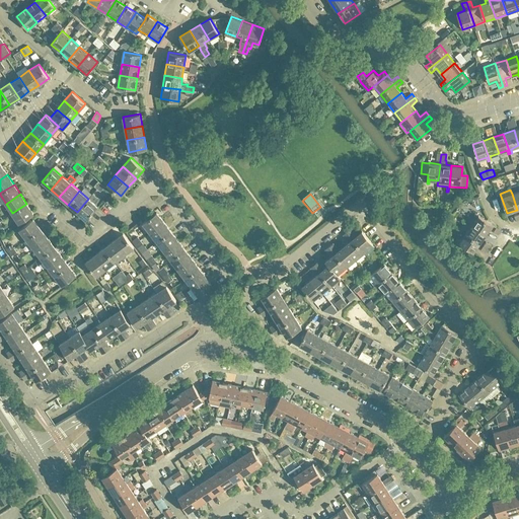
[(86,220),(97,207),(88,199),(77,212),(86,220)]
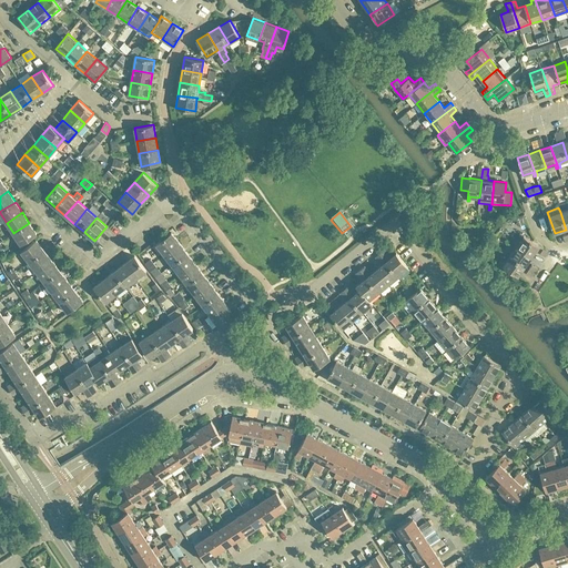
[(37,233),(29,223),(13,233),(20,244),(37,233)]
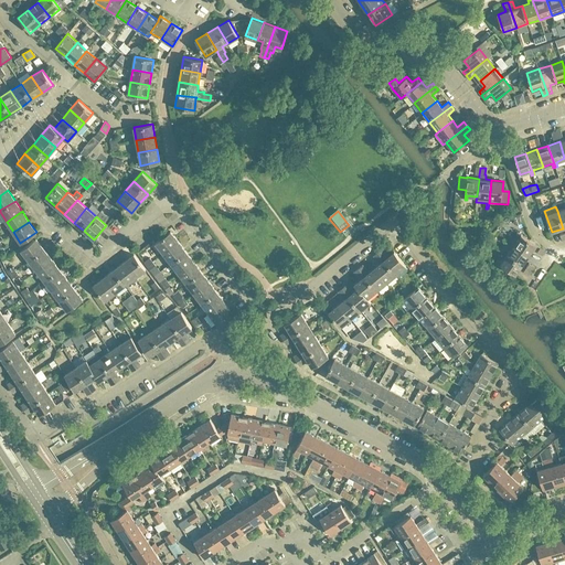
[(163,253),(179,242),(170,231),(156,243),(163,253)]
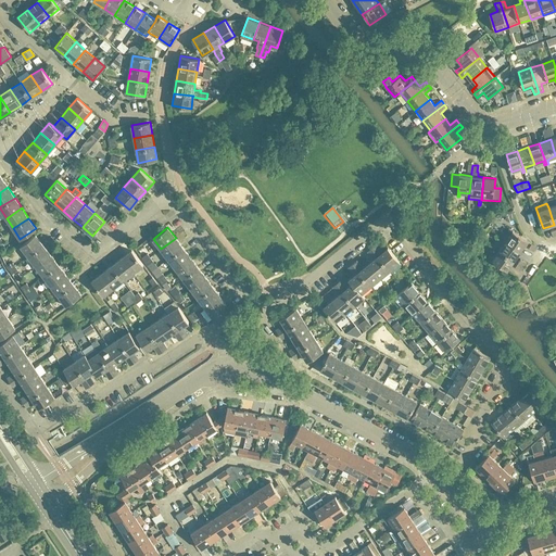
[(528,241),(509,228),(503,238),(521,251),(528,241)]
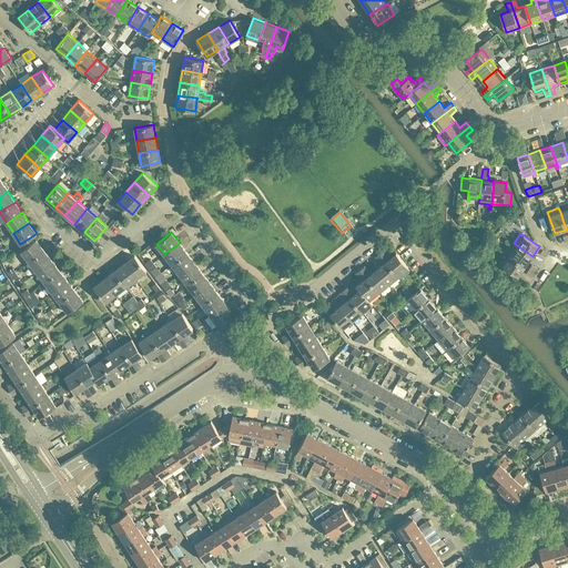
[(29,262),(44,250),(37,240),(21,251),(29,262)]
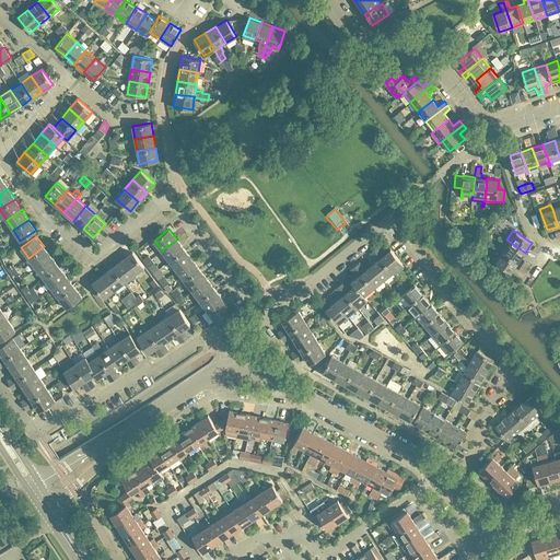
[(170,260),(185,249),(177,240),(162,251),(170,260)]
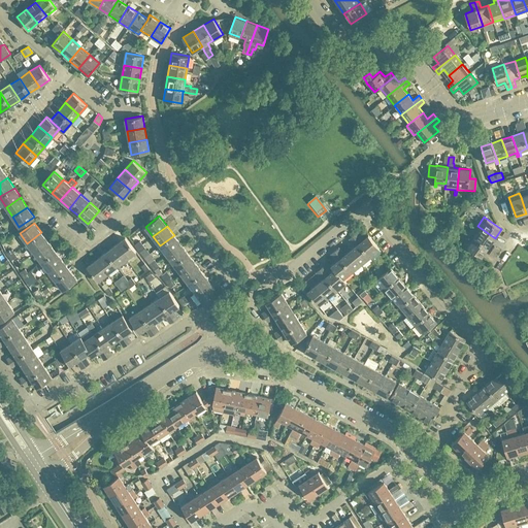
[(477,232),(474,237),(488,248),(495,238),(477,226),(474,230),(477,232)]
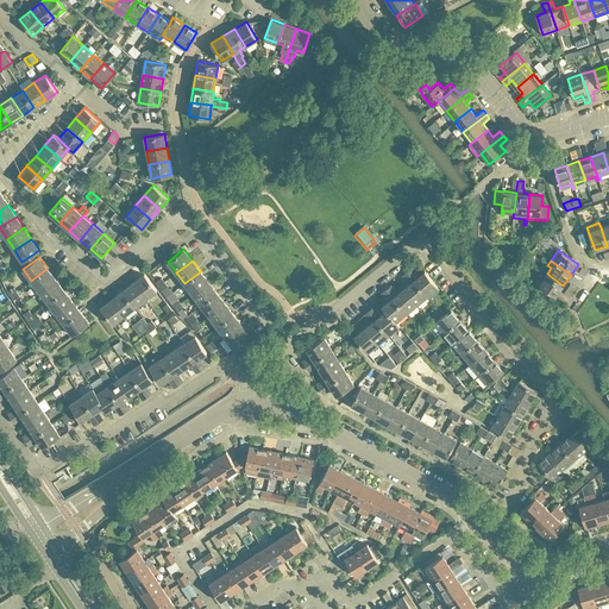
[(39,292),(56,278),(48,268),(31,281),(39,292)]
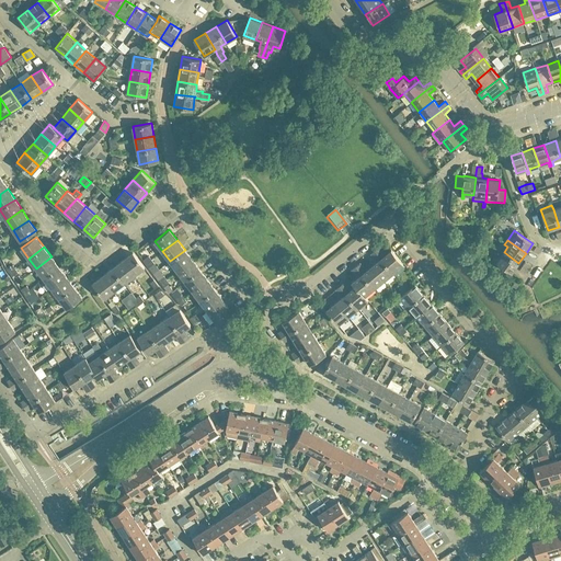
[(178,271),(192,260),(185,250),(170,261),(178,271)]
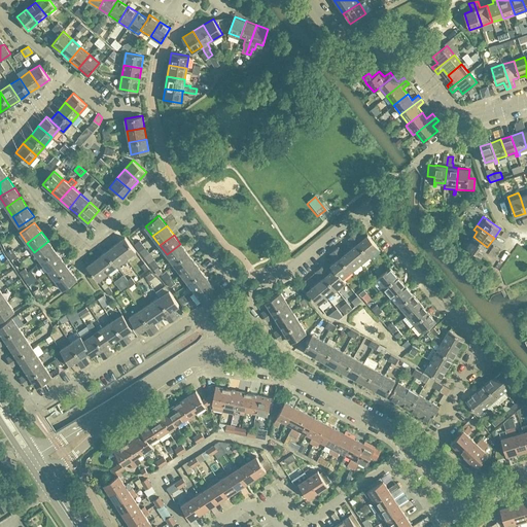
[(379,248),(367,235),(358,242),(370,256),(379,248)]
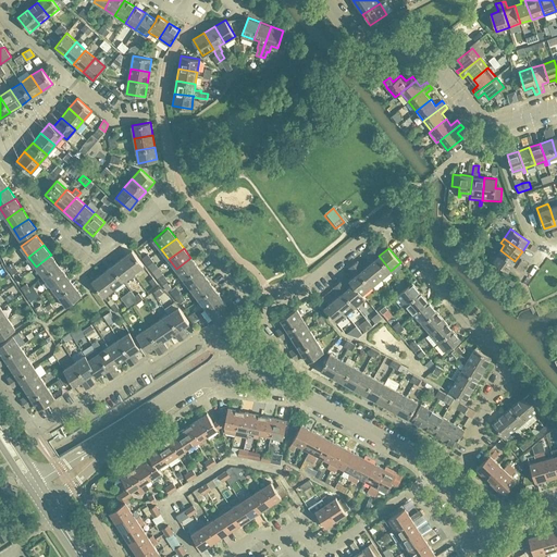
[(144,265),(132,250),(122,258),(133,273),(144,265)]
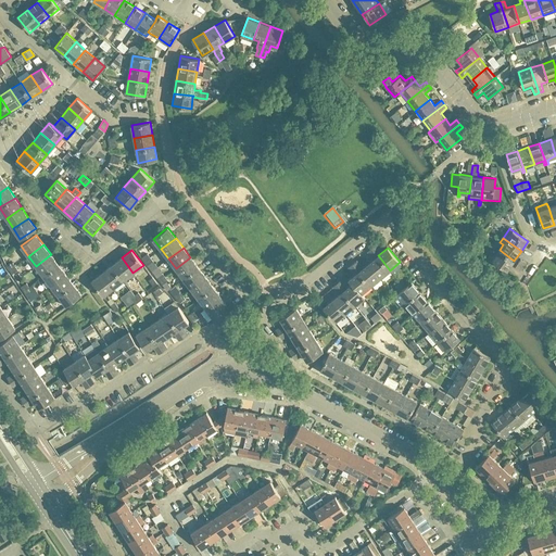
[(514,261),(500,250),(493,258),(490,256),(489,257),(507,270),(514,261)]
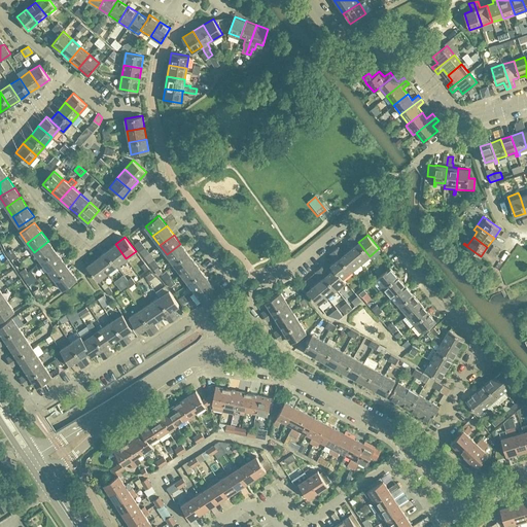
[(41,261),(56,250),(48,241),(34,252),(41,261)]
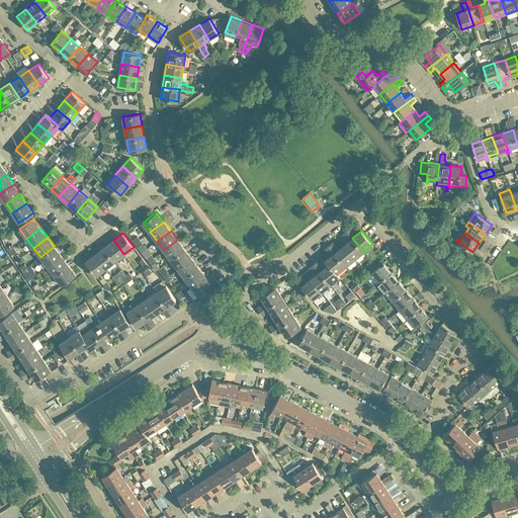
[(363,252),(352,238),(343,245),(354,259),(363,252)]
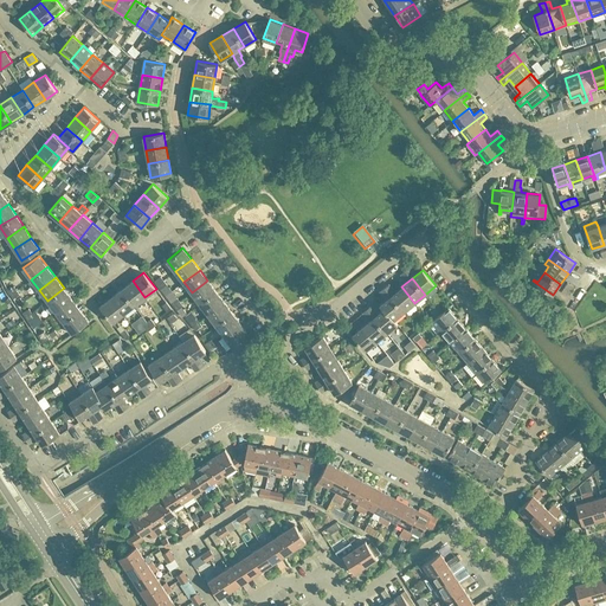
[(144,297),(133,281),(122,289),(134,305),(144,297)]
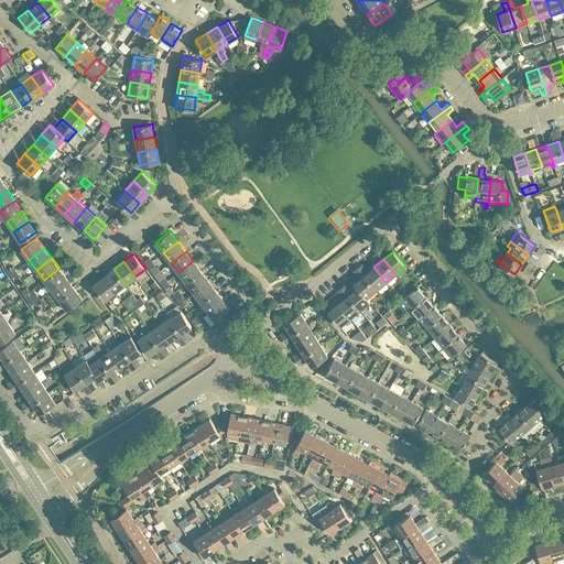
[(186,282),(201,271),(193,261),(179,272),(186,282)]
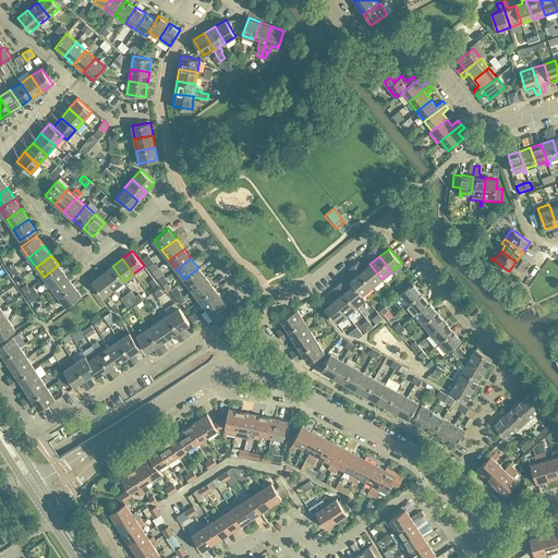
[(381,279),(370,264),(360,273),(372,287),(381,279)]
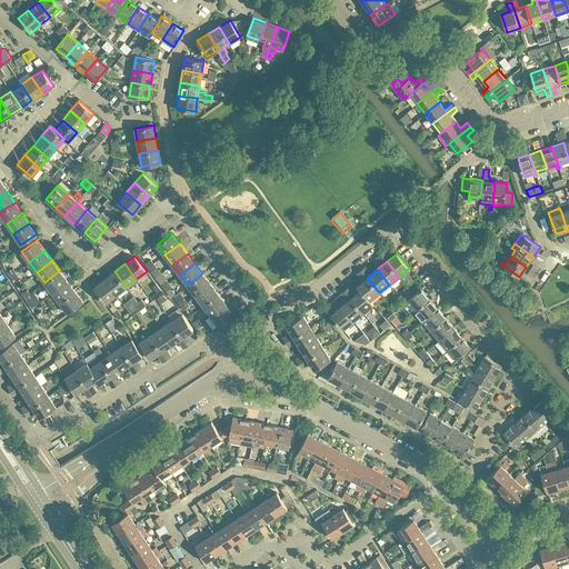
[(52,292),(68,280),(60,270),(45,282),(52,292)]
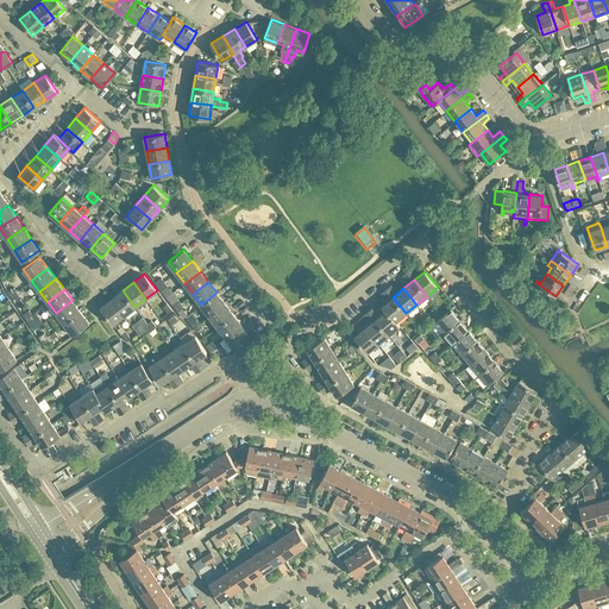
[(135,307),(123,290),(112,299),(124,315),(135,307)]
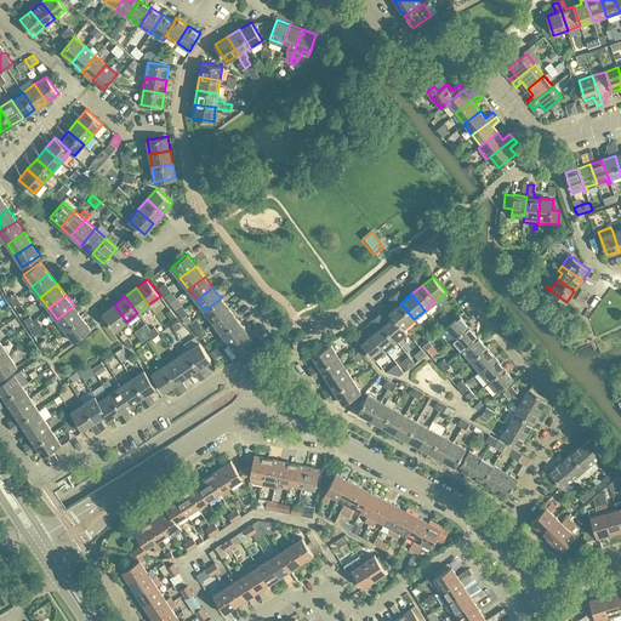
[(214,322),(229,309),(221,298),(205,311),(214,322)]
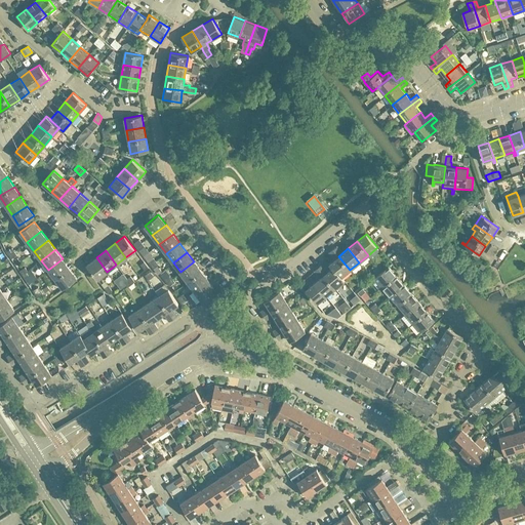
[(350,270),(338,256),(329,264),(332,268),(340,278),(341,277),(350,270)]
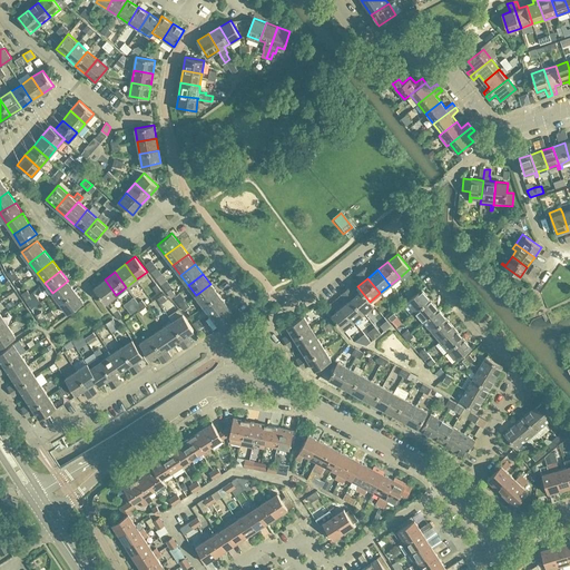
[(116,295),(105,279),(94,287),(106,303),(116,295)]
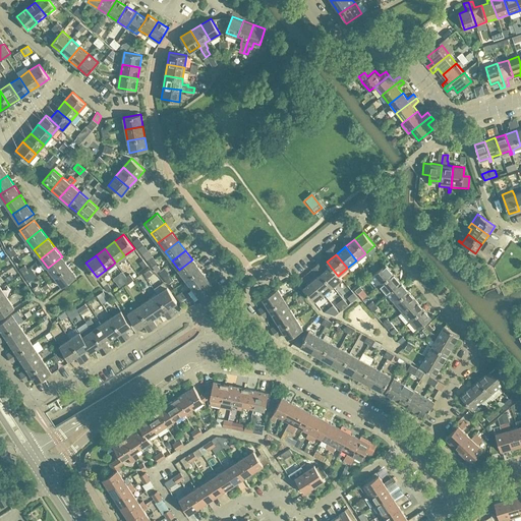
[(55,277),(69,267),(62,256),(48,268),(55,277)]
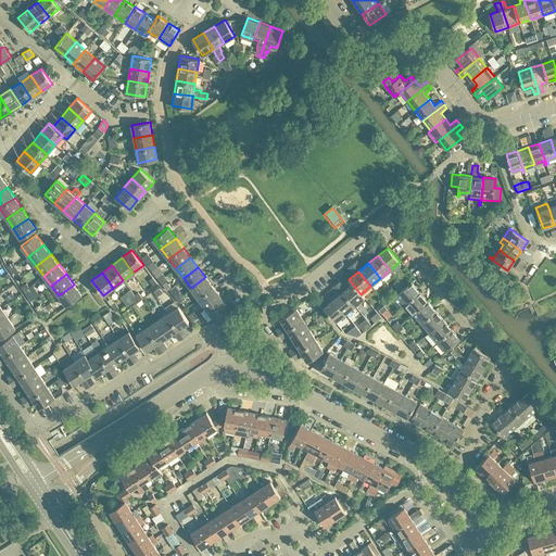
[(198,298),(213,287),(205,277),(191,288),(198,298)]
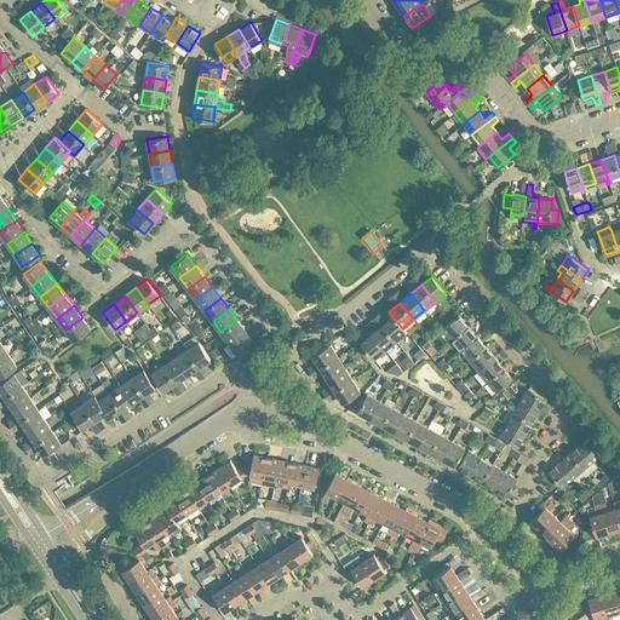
[(452,339),(468,326),(459,315),(442,328),(452,339)]
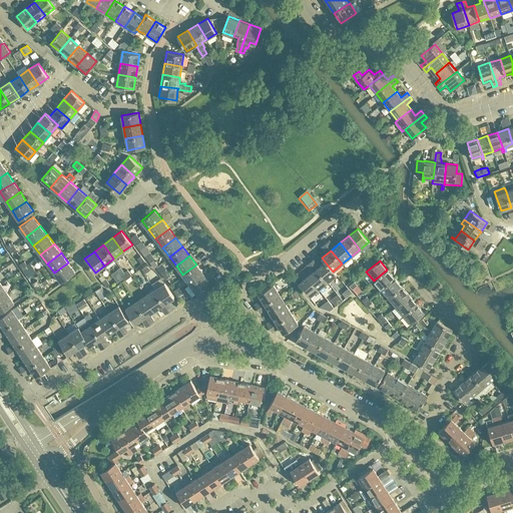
[(333,272),(325,262),(317,269),(328,282),(337,275),(334,271),(333,272)]
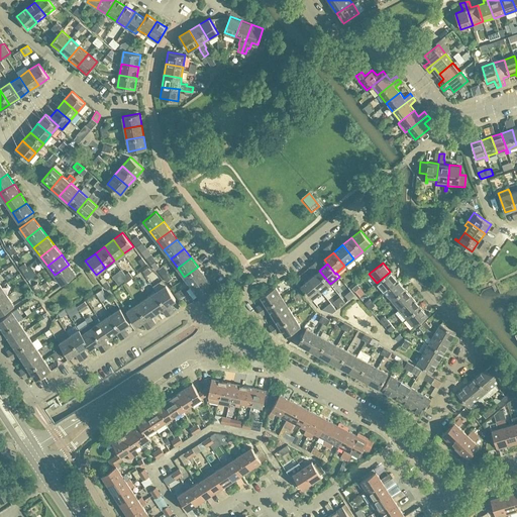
[(62,284),(76,274),(69,265),(55,275),(62,284)]
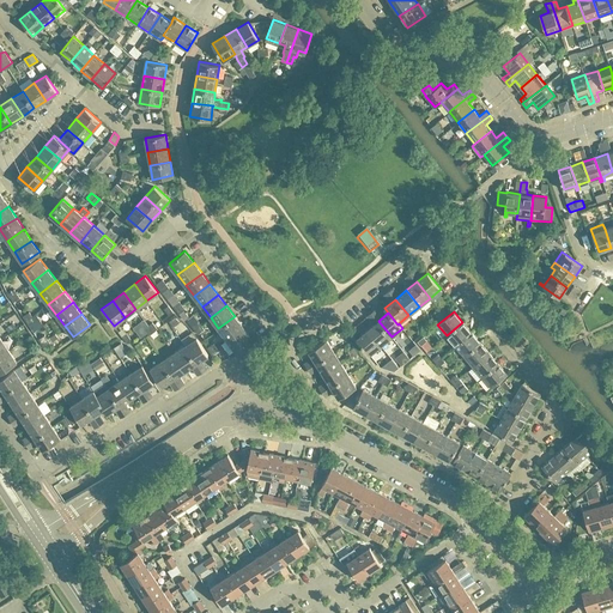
[(226,340),(243,327),(235,316),(218,328),(226,340)]
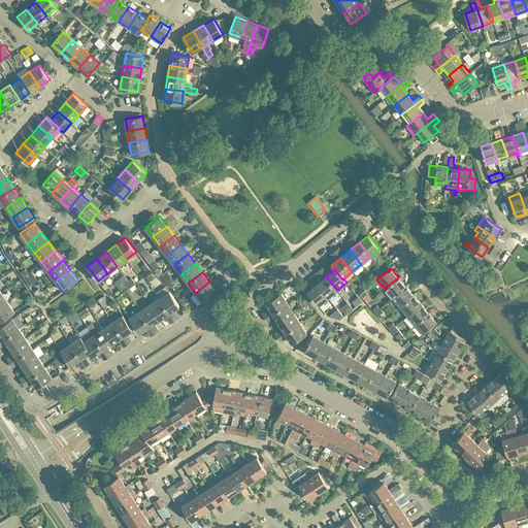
[(337,290),(326,276),(317,284),(328,297),(337,290)]
